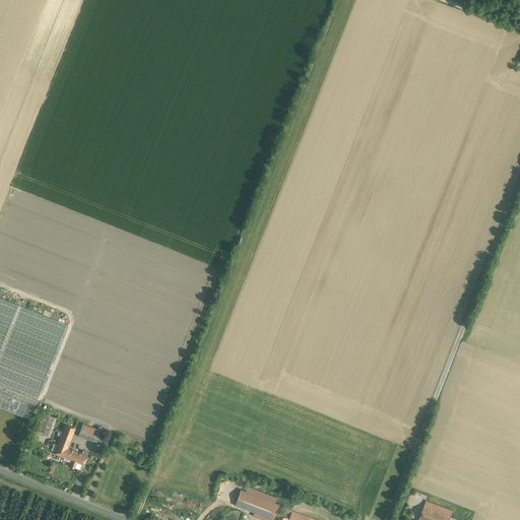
[(0,299),(0,408),(29,420),(36,404),(67,325),(0,299)]
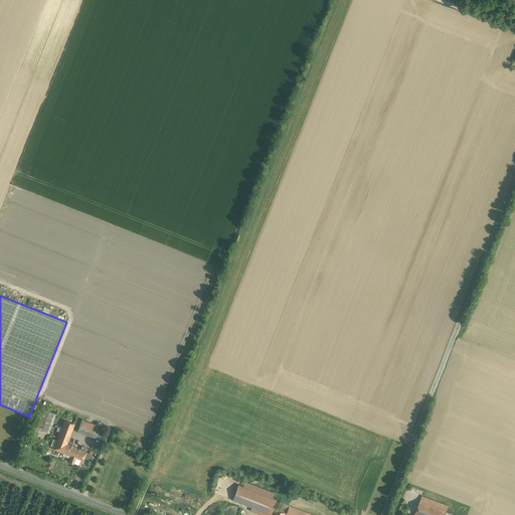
[(56,414),(42,408),(35,427),(49,433),(56,414)]
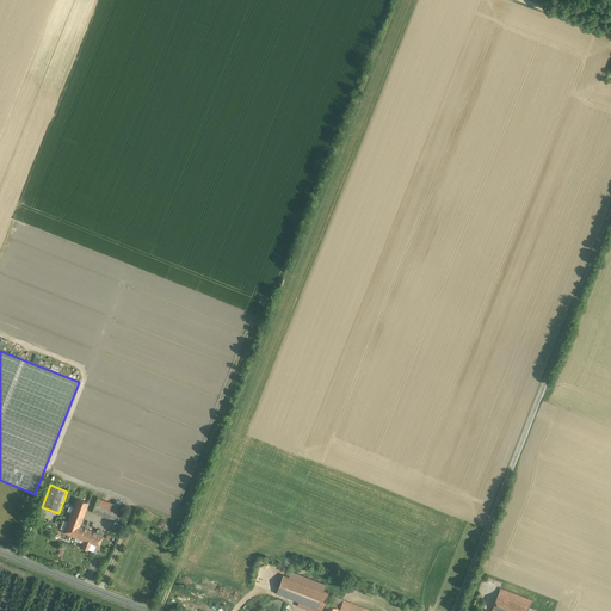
[(88,504),(72,497),(63,518),(68,520),(65,532),(74,537),(72,544),(82,548),(85,541),(88,542),(93,532),(79,526),(88,504)]
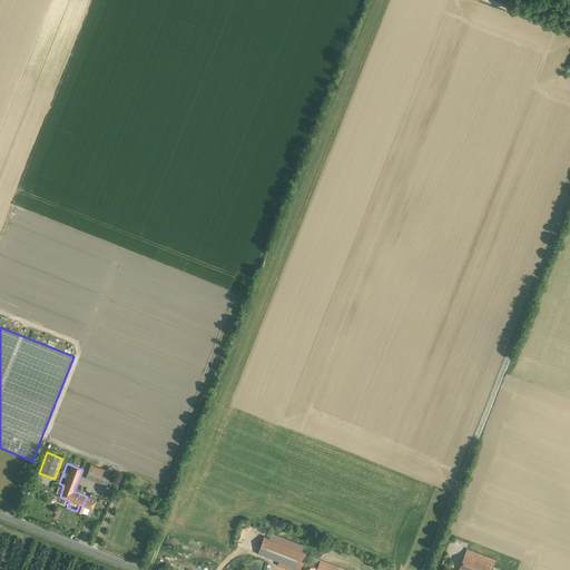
[(88,472),(109,480),(111,473),(91,464),(88,472)]
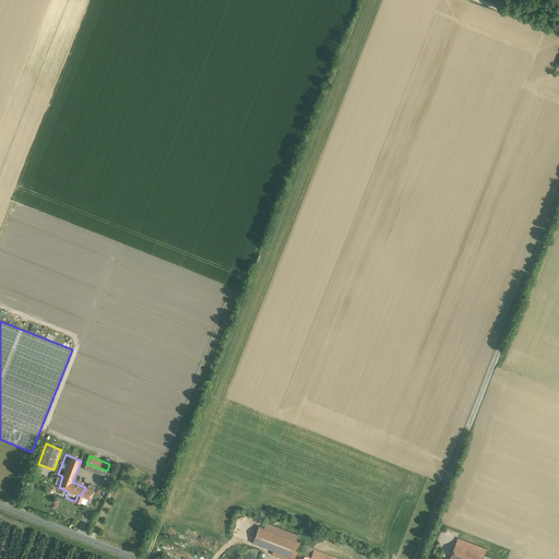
[(86,463),(84,468),(105,476),(107,471),(86,463)]
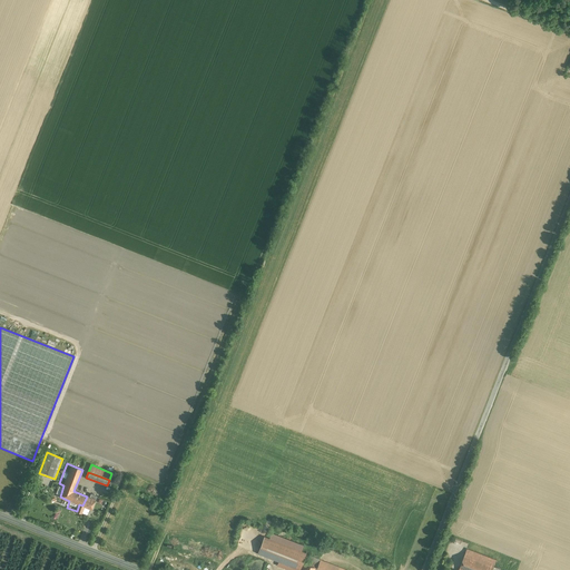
[(91,493),(89,498),(87,497),(82,505),(79,504),(77,511),(81,513),(84,508),(84,509),(85,507),(91,509),(97,495),(91,493)]
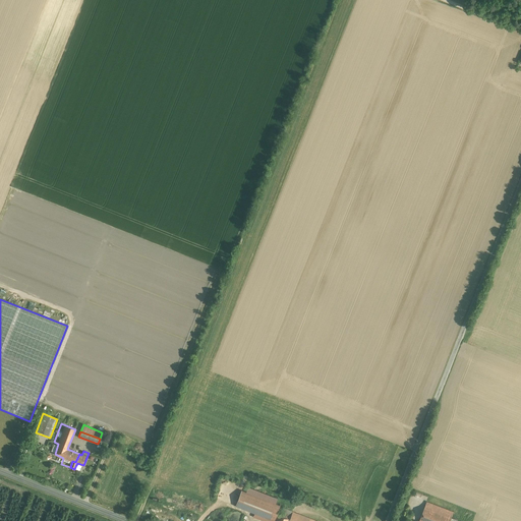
[(280,506),(241,491),(236,506),(274,520),(277,514),(280,506)]
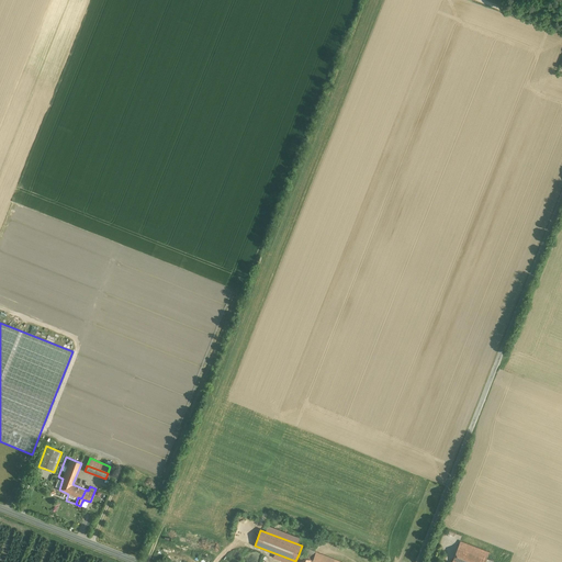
[(485,561),(490,552),(461,541),(452,561),(485,561)]
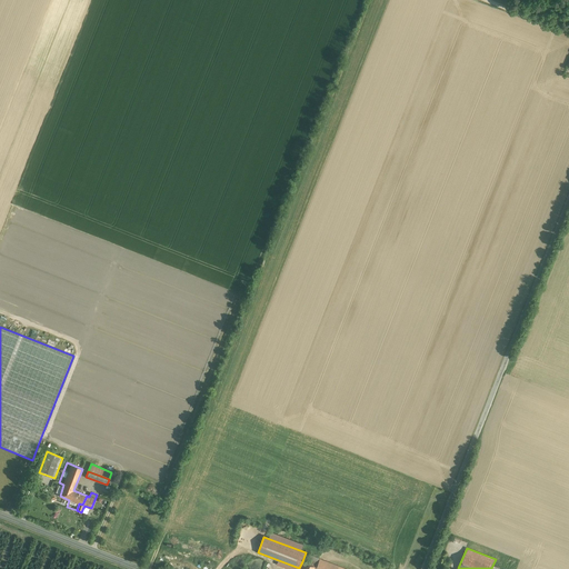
[(319,559),(309,555),(306,563),(316,567),(319,559)]
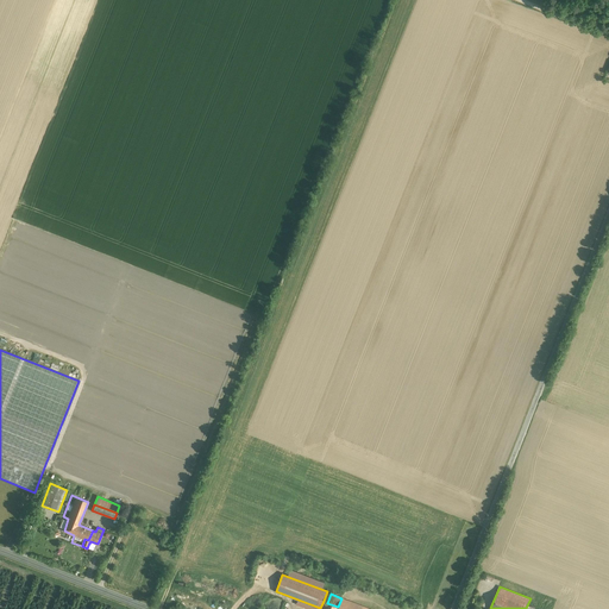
[(360,608),(363,607),(341,598),(338,607),(338,608),(360,608)]
